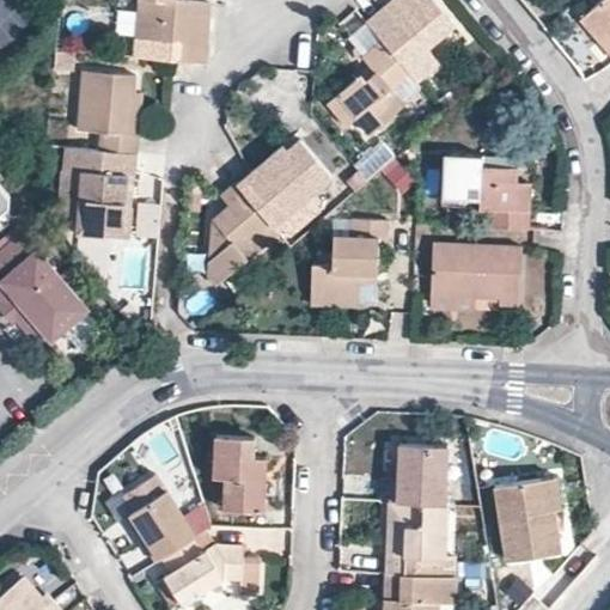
[(176,0),(139,0),(135,40),(160,42),(158,61),(208,65),(213,5),(176,1),(176,0)]
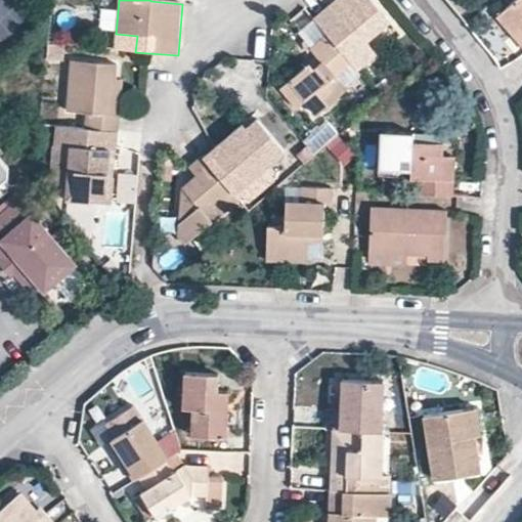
[(350,63),(356,72),(358,75),(379,57),(368,44),(394,24),(375,0),(339,0),(334,5),(340,12),(335,16),(329,9),(314,19),(327,36),(350,63)]
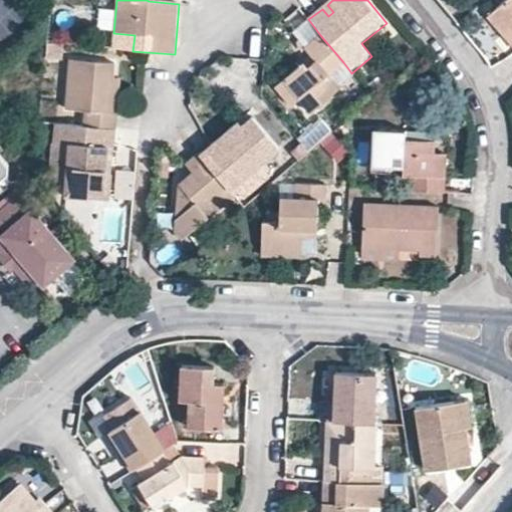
[(511,0),(502,0),(486,14),(501,31),(511,22),(511,0)]
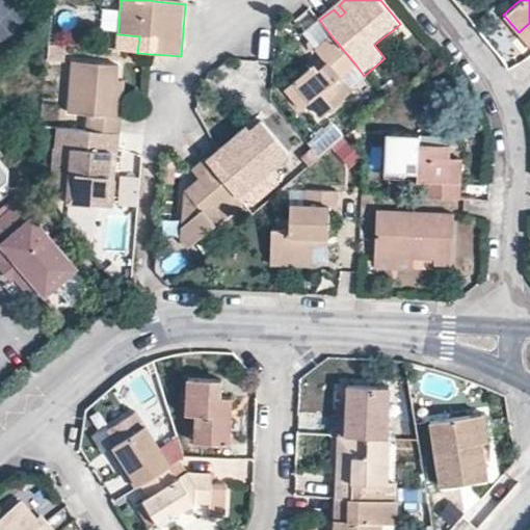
[(339,5),(334,9),(340,17),(345,12),(339,5)]
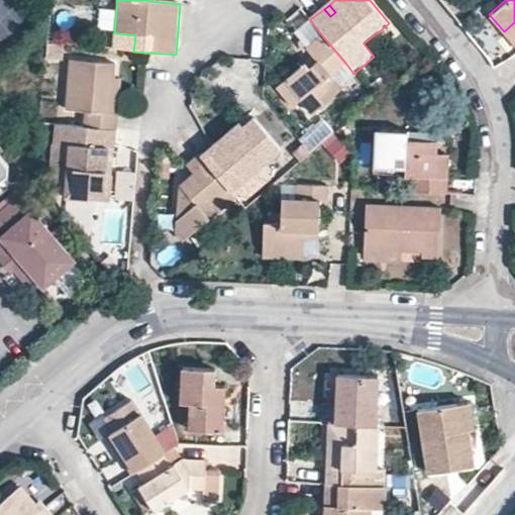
[(514,22),(504,31),(514,43),(514,22)]
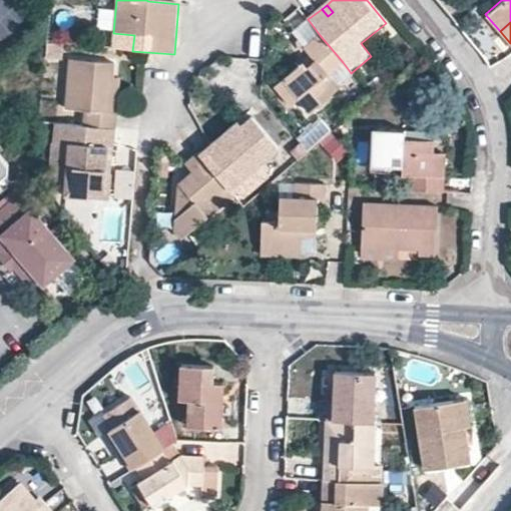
[(328,76),(343,62),(320,35),(305,48),(315,60),(307,68),(302,62),(282,80),(298,98),(310,113),(339,89),(334,83),(328,76)]
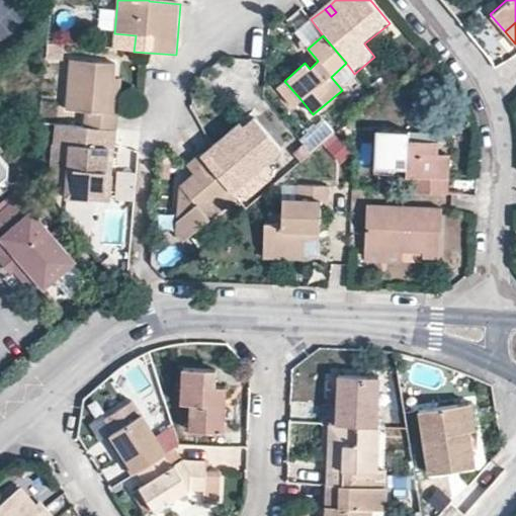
[(70,45),(48,43),(47,56),(68,58),(70,45)]
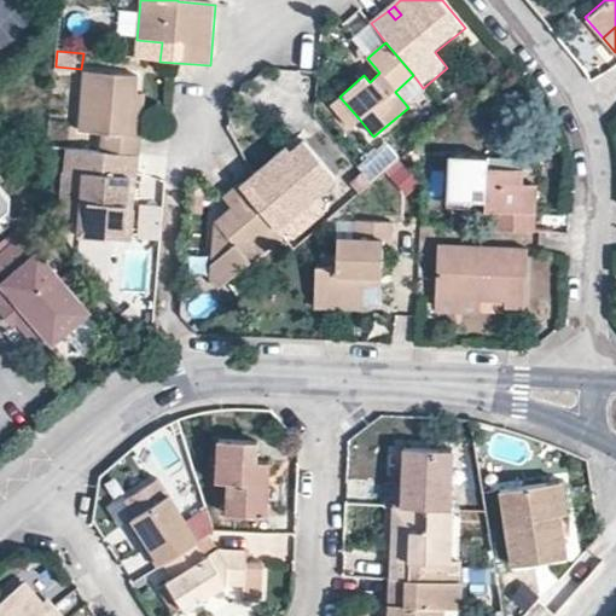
[(134,135),(138,94),(139,79),(85,74),(81,133),(105,135),(104,154),(140,156),(143,135),(134,135)]
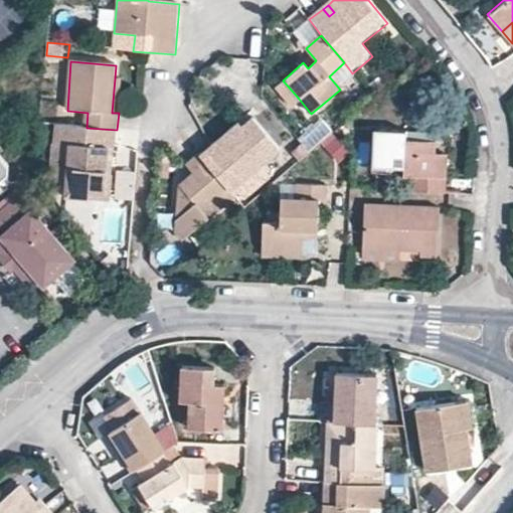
[(335,83),(350,70),(344,62),(329,76),(335,83)]
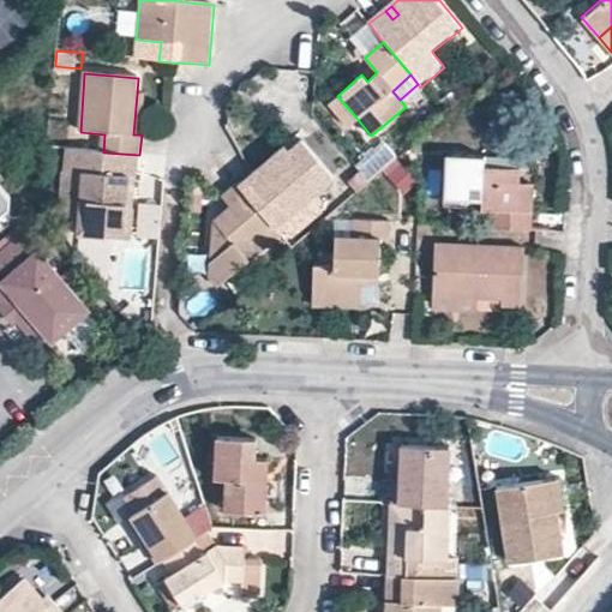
[(145,95),(137,94),(133,135),(142,135),(145,95)]
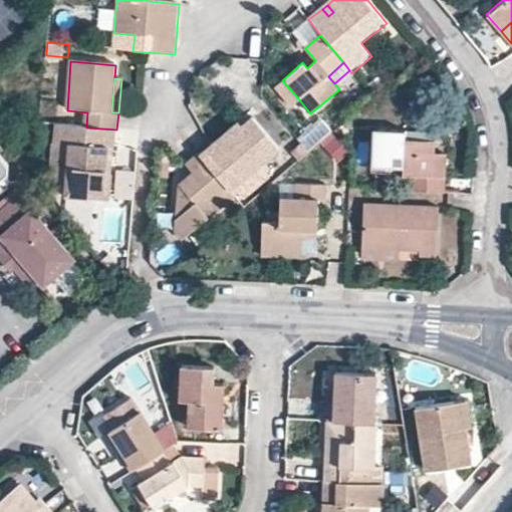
[(290,106),(298,98),(282,80),(274,86),(290,106)]
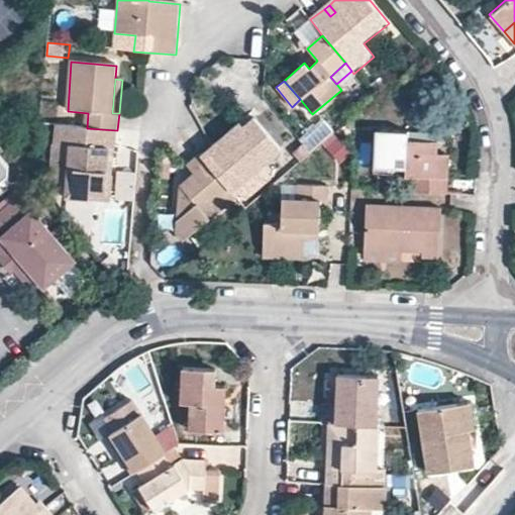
[(241,128),(215,150),(203,162),(229,193),(280,152),(253,119),(241,128)]
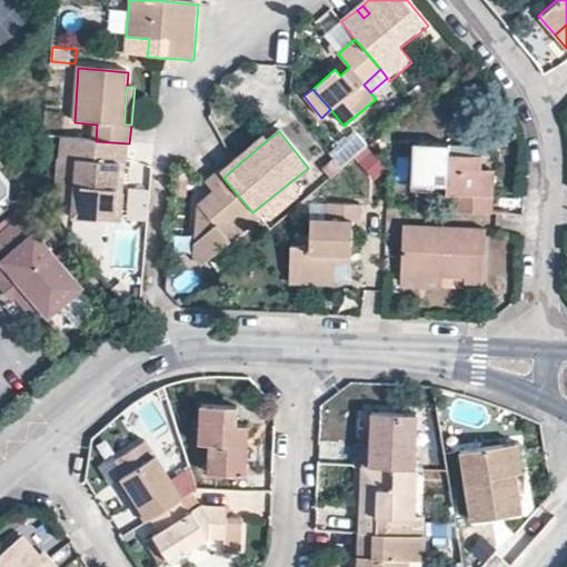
[(231,160),(237,166),(266,141),(261,135),(231,160)]
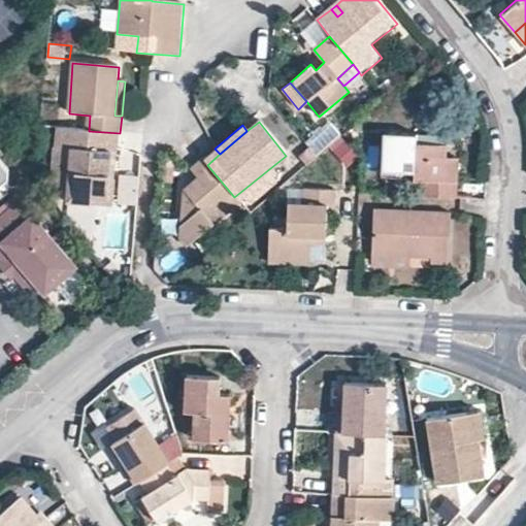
[(68,179),(67,188),(67,201),(113,205),(116,183),(110,178),(112,153),(119,150),(120,133),(89,131),(65,129),(64,148),(59,148),(55,151),(54,178),(68,179)]
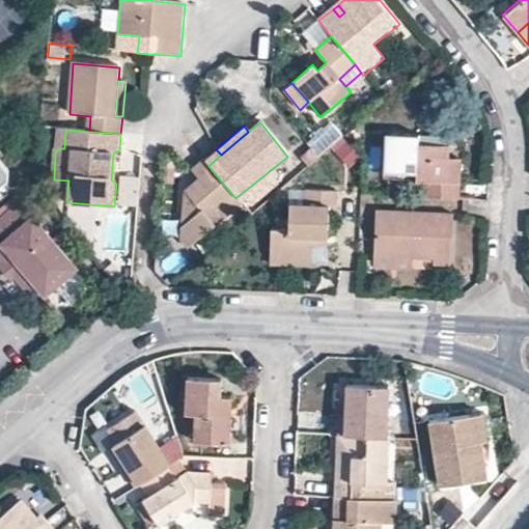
[(445,188),(446,164),(446,149),(429,149),(417,149),(417,137),(387,137),(387,176),(412,176),(412,187),(421,187),(420,204),(457,205),(457,188),(445,188)]
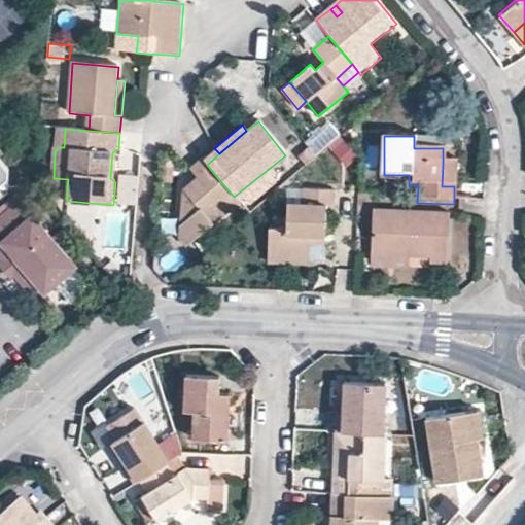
[(426,137),(414,136),(414,148),(426,148),(426,137)]
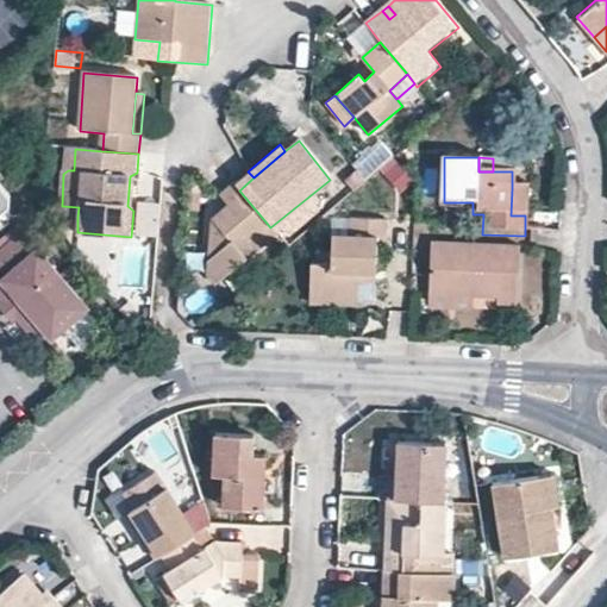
[(133,211),(137,173),(130,176),(127,206),(133,211)]
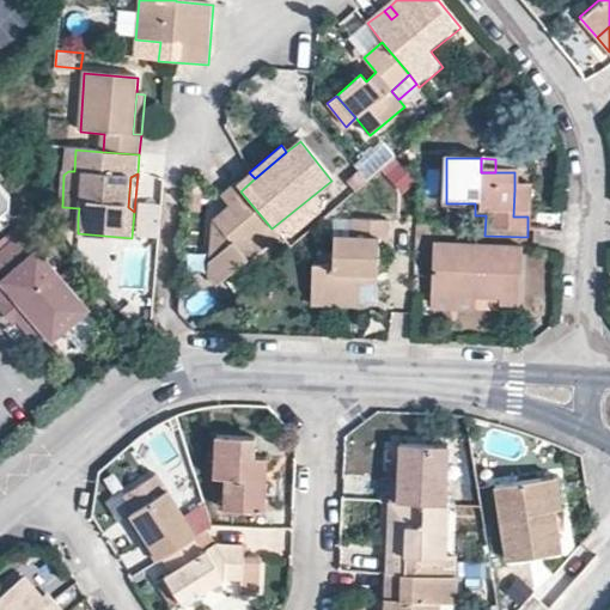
[(207,267),(221,282),(278,235),(272,229),(241,191),(236,185),(219,200),(229,211),(211,226),(207,267)]
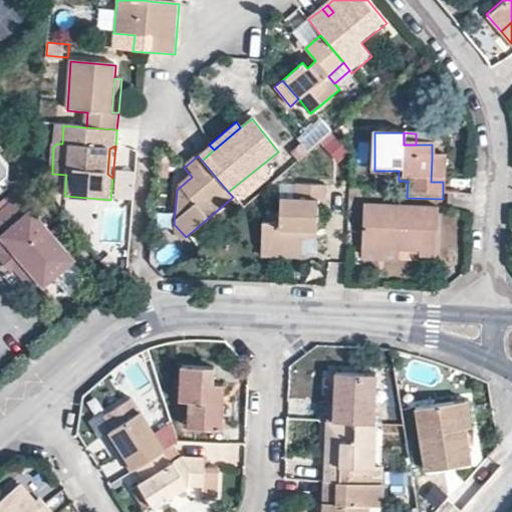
[(444,159),(432,159),(431,182),(443,182),(444,159)]
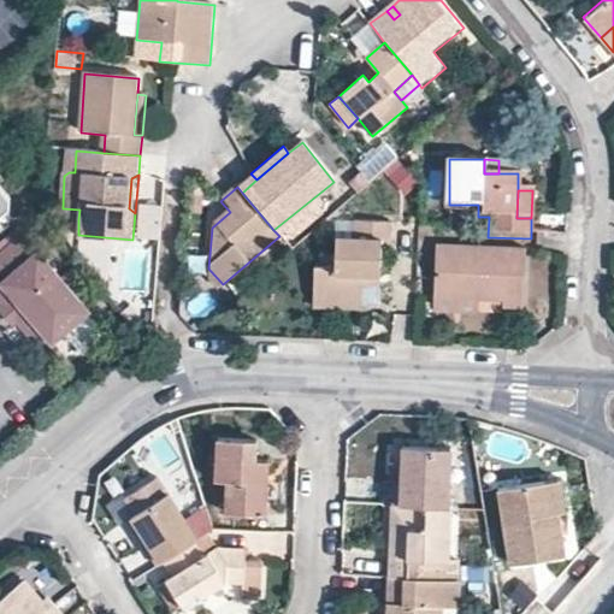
[(0,226),(10,218),(11,210),(0,196),(0,226)]
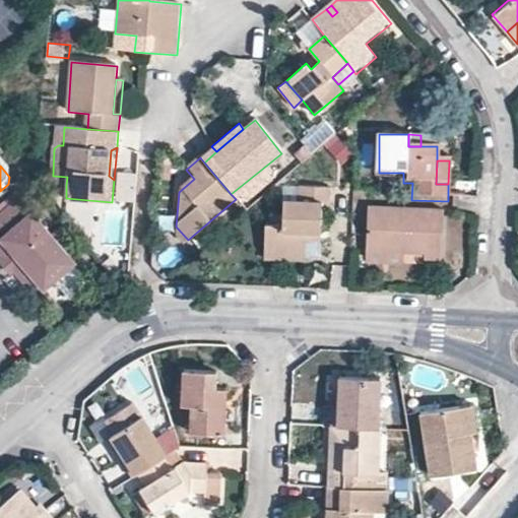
[(52,183),(66,185),(67,177),(53,176),(52,183)]
